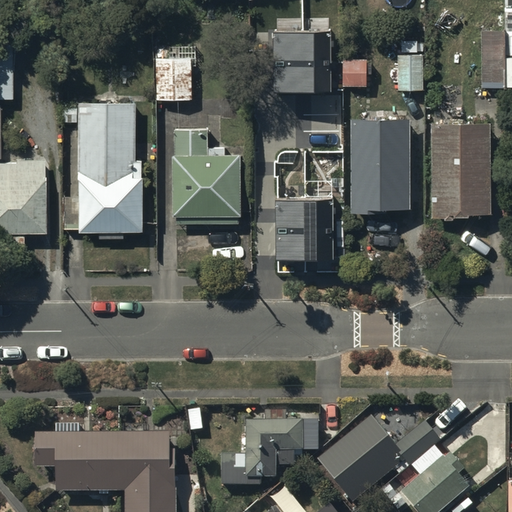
[(330,31),(272,32),(273,92),(331,91),(330,31)]
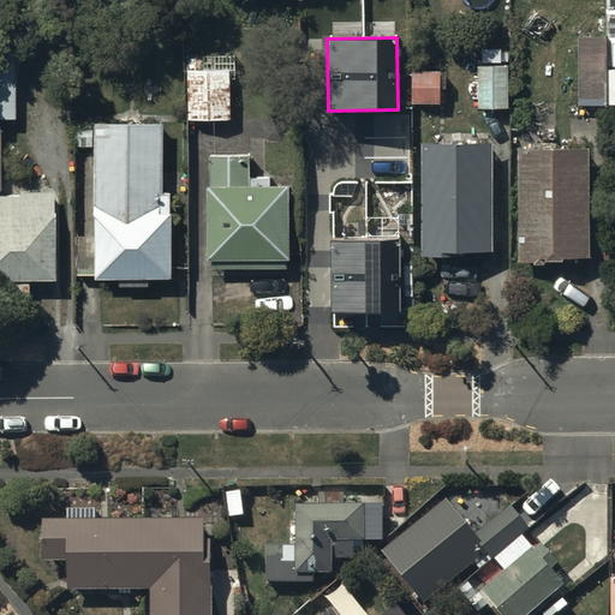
[(614,37),(578,39),(579,107),(607,107),(607,70),(614,69),(614,37)]
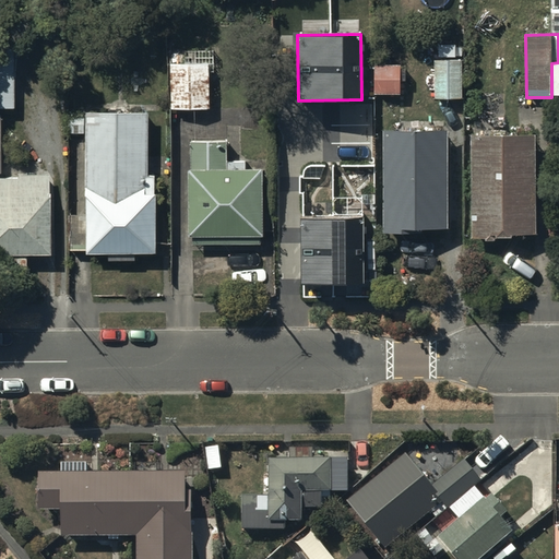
[(439,60),(435,60),(435,102),(463,102),(463,59),(456,59),(456,46),(439,46),(439,60)]
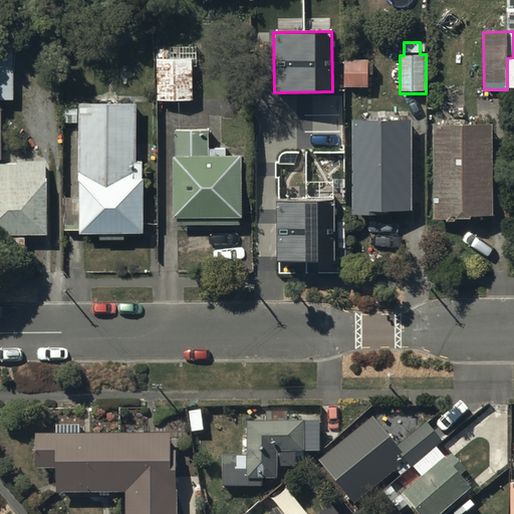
[(172,60),(157,60),(157,103),(194,103),(194,61),(198,61),(198,45),(172,45),(172,60)]
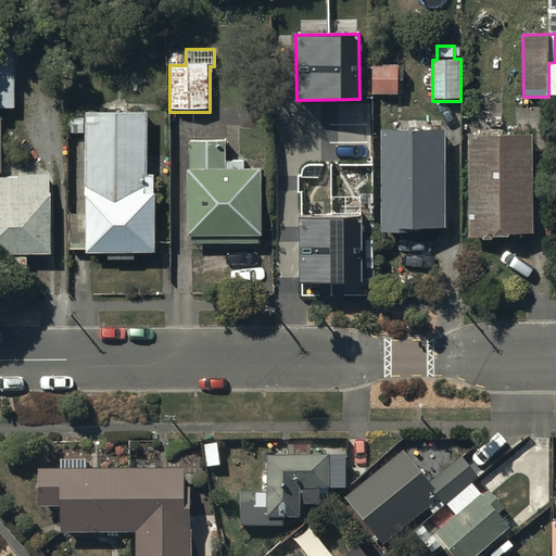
[(0,55),(0,110),(12,110),(12,57),(0,55)]
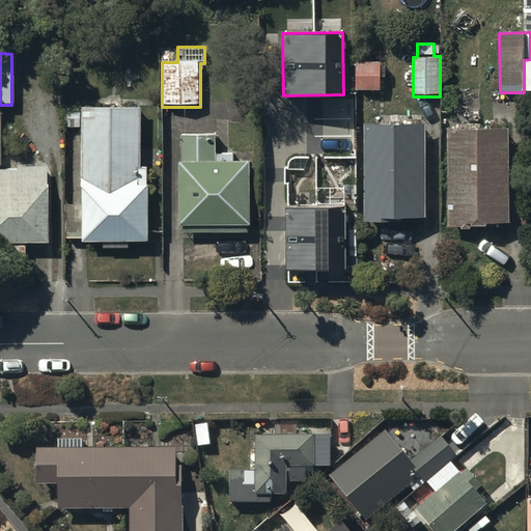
[(356,62),(356,92),(381,92),(381,62),(356,62)]
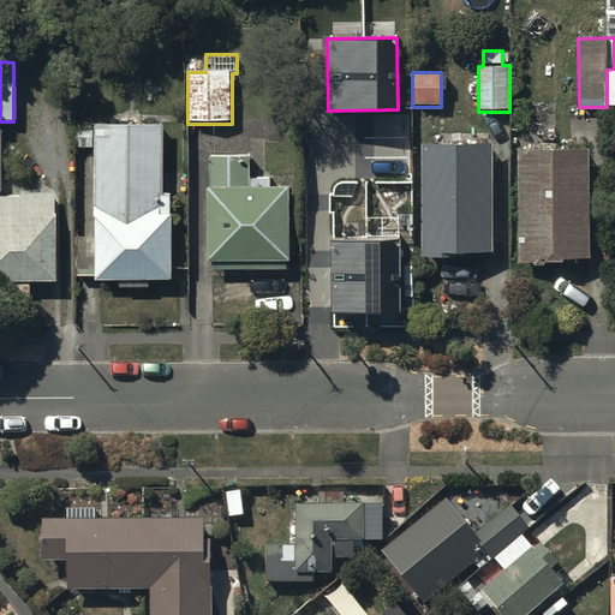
[(149,290),(149,281),(172,281),(173,196),(162,196),(162,127),(77,126),(77,150),(95,150),(95,238),(76,238),(76,279),(96,279),(96,281),(118,281),(118,290),(149,290)]
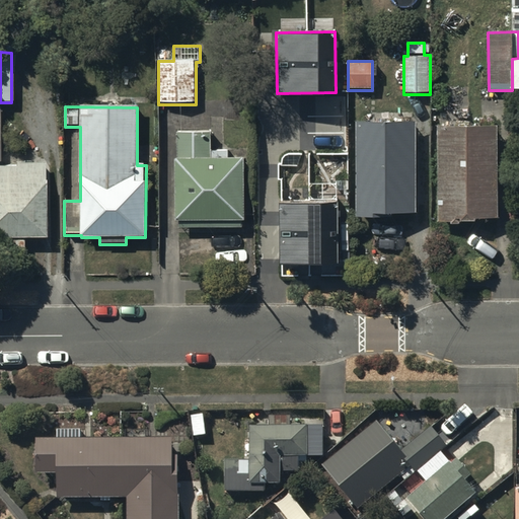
[(46,240),(44,165),(1,166),(0,107),(0,239),(3,240),(3,249),(23,249),(23,240),(46,240)]
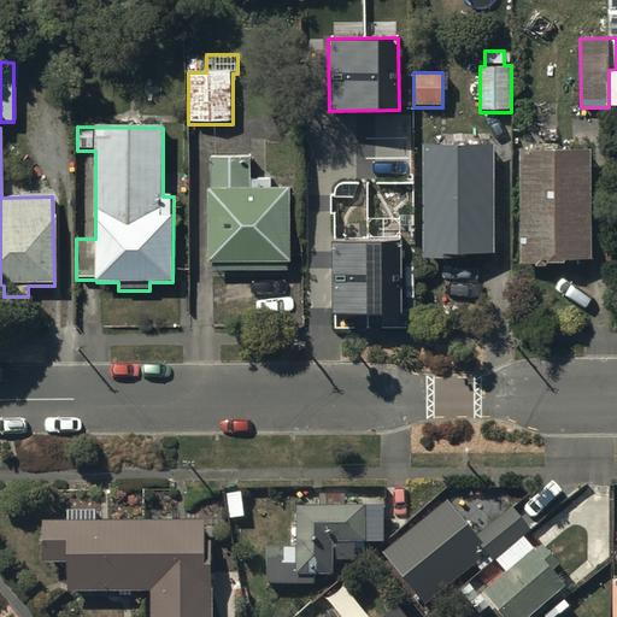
[(493,145),(423,145),(423,262),(453,262),(453,259),(493,259),(493,145)]
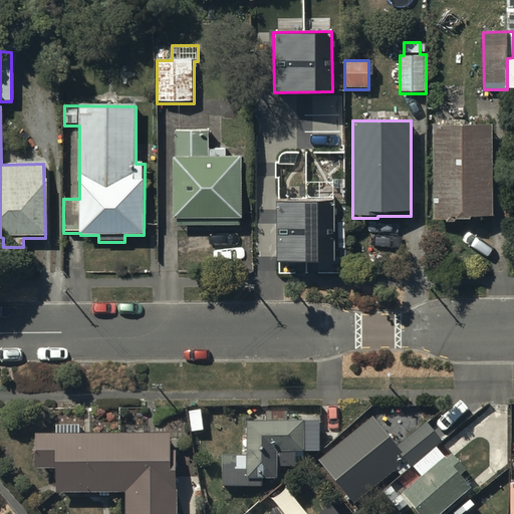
[(492,220),(492,127),(434,127),(434,223),(471,223),(471,220),(492,220)]
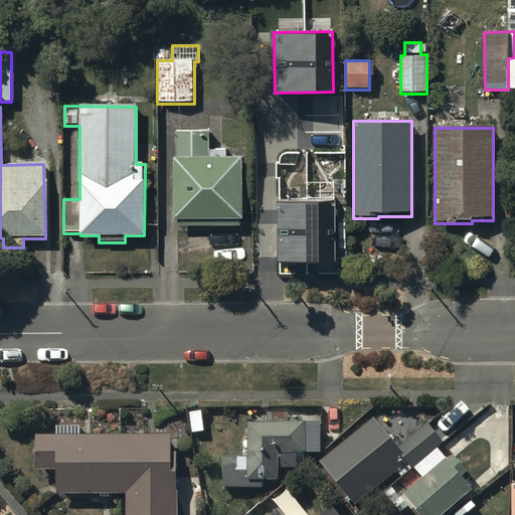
[(173,221),(177,221),(177,227),(239,227),(239,221),(243,221),(242,161),(226,161),(226,148),(209,148),(209,129),(176,129),(177,160),(173,160),(173,221)]
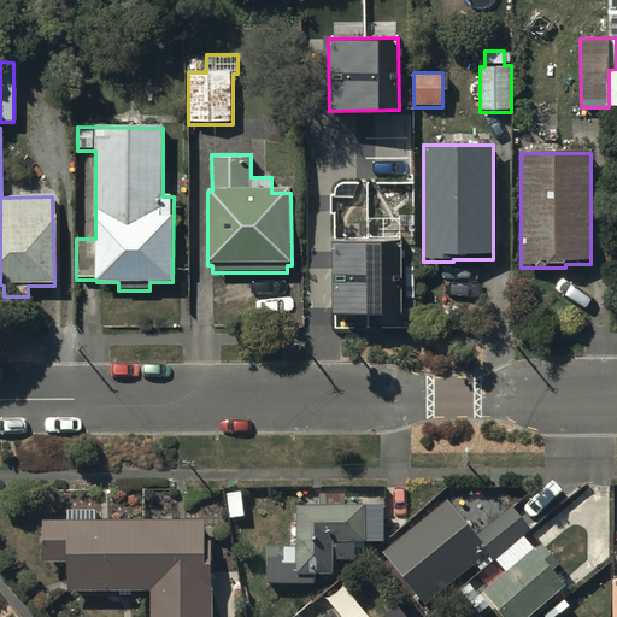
[(331,241),(331,315),(399,315),(399,241),(331,241)]
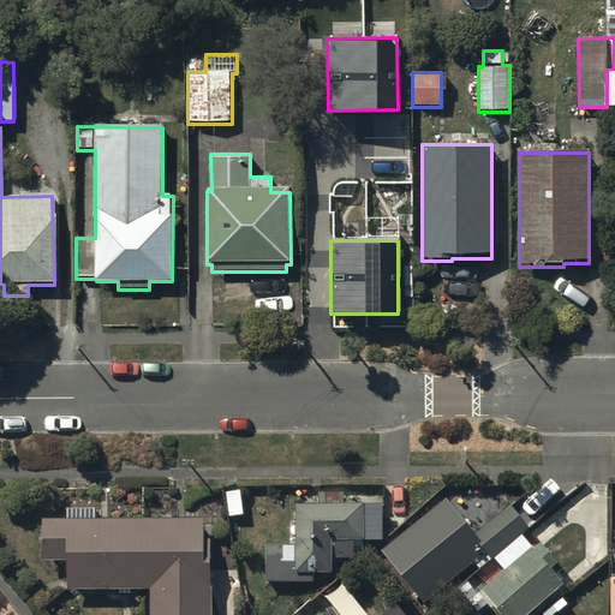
[(318,499),(318,511),(296,511),(296,549),(267,549),(267,586),(312,586),(312,578),(332,578),(332,562),(352,562),(352,548),(365,547),(365,544),(382,544),(382,525),(410,525),(410,495),(382,495),(382,508),(342,508),(342,499),(318,499)]
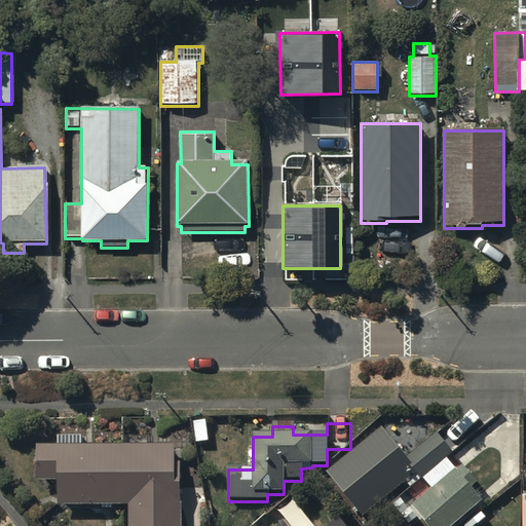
[(382,429),(327,475),(363,518),(405,483),(409,488),(420,480),(444,459),(452,454),(437,436),(407,460),(382,429)]
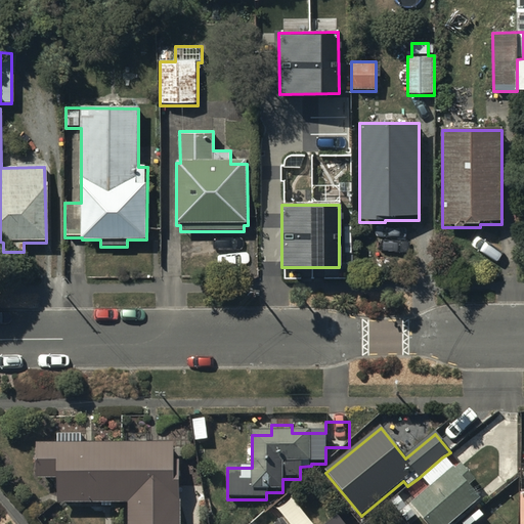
[(37,483),(57,483),(58,508),(128,508),(127,523),(180,523),(181,464),(175,464),(175,446),(82,446),(82,433),(57,434),(57,446),(37,446),(37,483)]
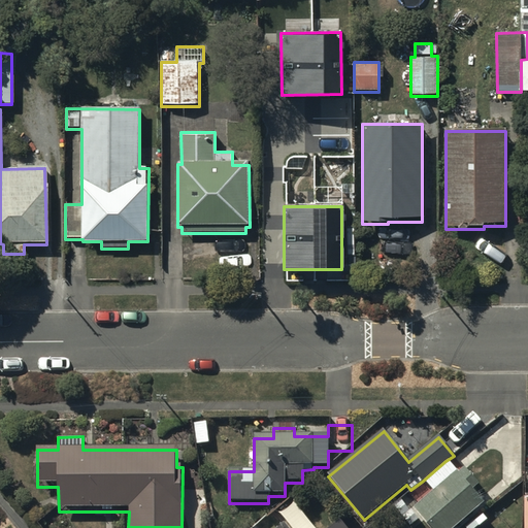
[(457,474),(446,461),(422,482),(433,494),(414,509),(428,527),(459,527),(486,506),(474,493),(481,487),(465,468),(457,474)]
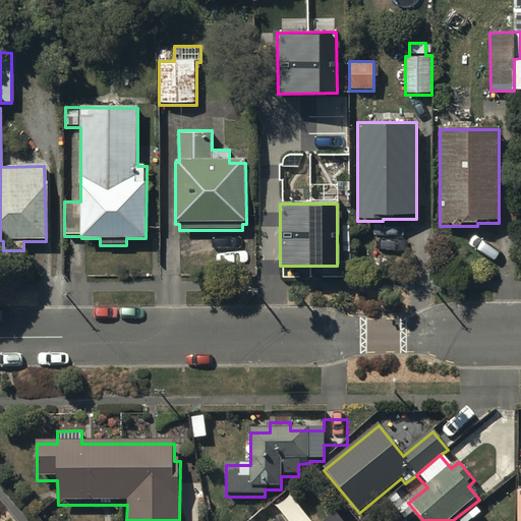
[(285,520),(278,511),(265,520),(285,520)]
